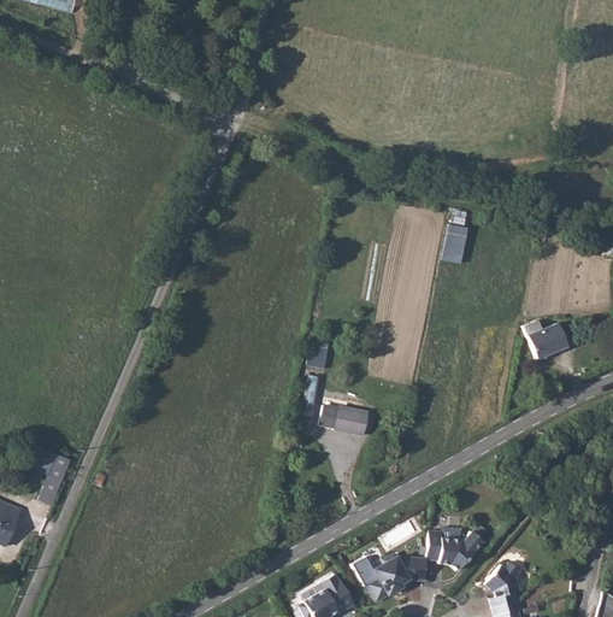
[(448,224),(443,259),(461,263),(467,227),(448,224)]
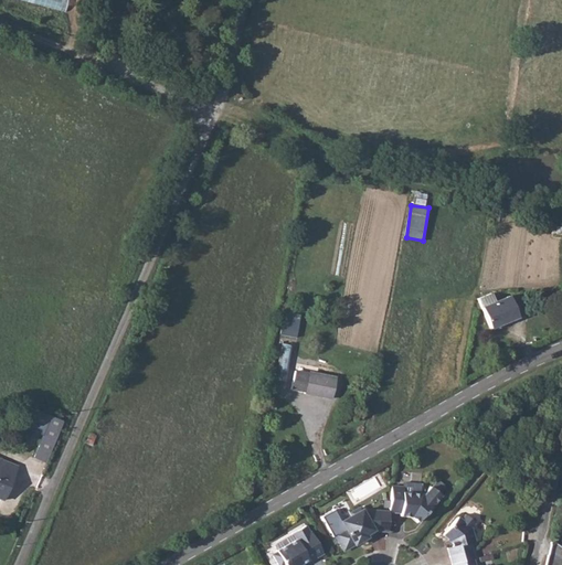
[(494,294),(481,298),(494,329),(521,317),(512,296),(498,301),(494,294)]
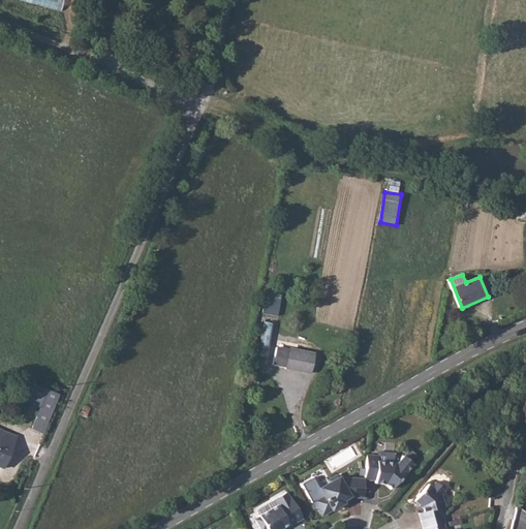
[(267,313),(282,315),(284,293),(269,291),(267,313)]
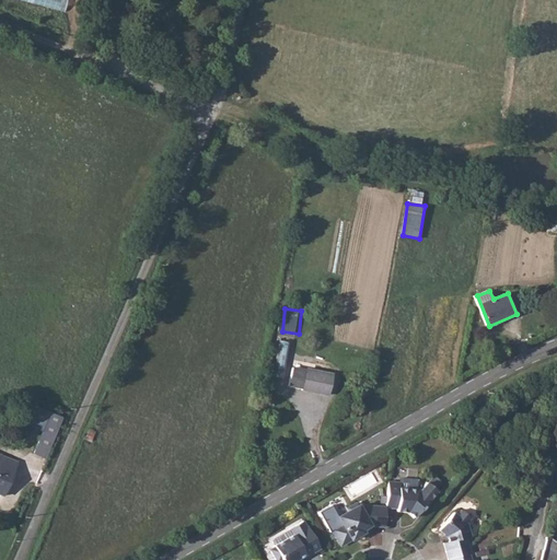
[(289,376),(292,341),(285,340),(281,376),(289,376)]
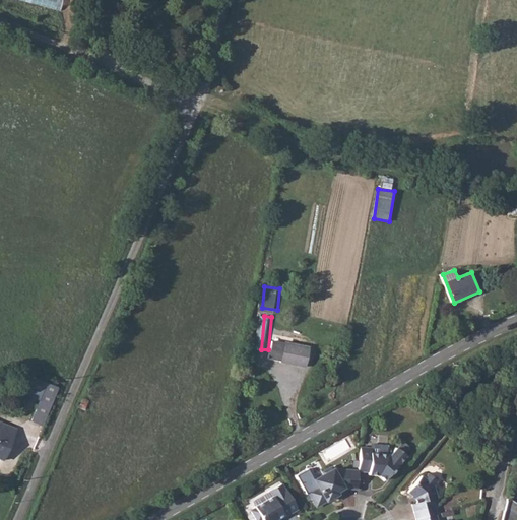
[(273,341),(270,358),(282,360),(282,362),(308,367),(311,348),(286,342),(285,344),(273,341)]
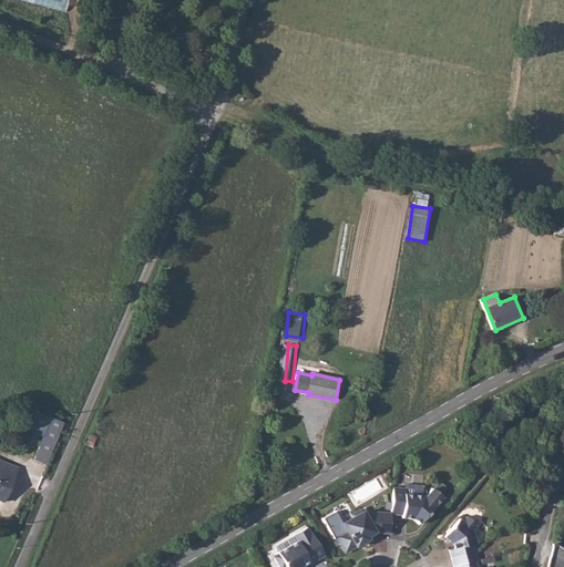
[(54,418),(45,437),(37,459),(48,463),(65,422),(54,418)]
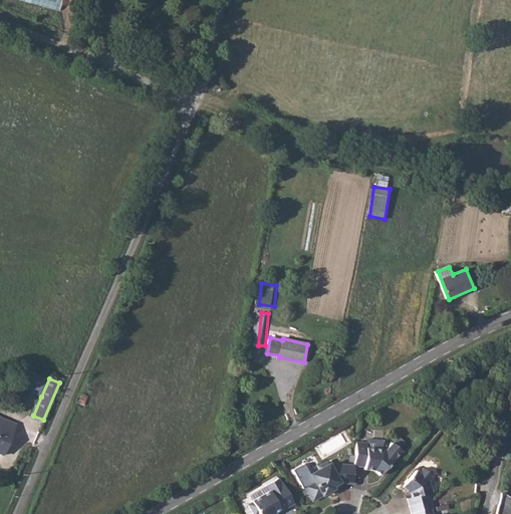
[(0,417),(0,452),(4,454),(17,424),(0,417)]
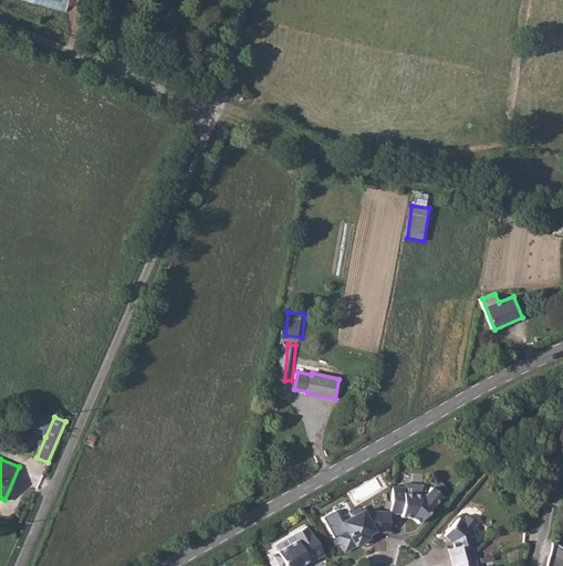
[(407,488),(394,486),(393,513),(404,514),(404,516),(415,517),(421,523),(430,513),(429,509),(434,507),(445,495),(434,488),(426,496),(424,494),(425,485),(407,483),(407,488)]
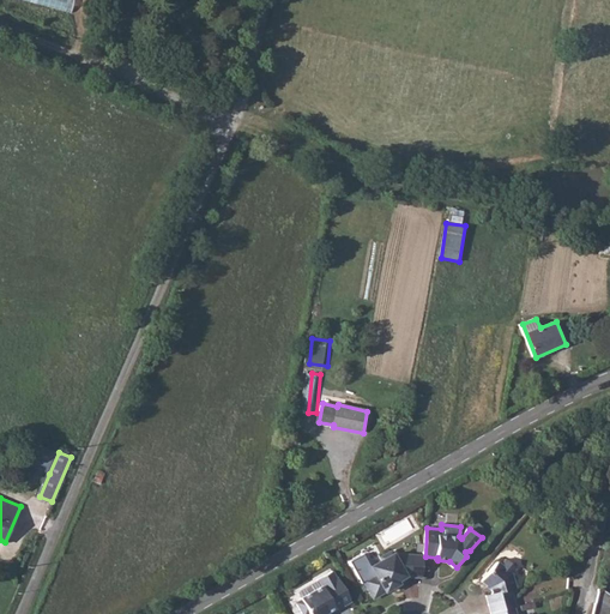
[(409,576),(424,577),(426,557),(403,554),(398,558),(393,552),(384,558),(386,564),(375,570),(378,575),(367,581),(376,599),(388,591),(386,588),(399,581),(399,582),(409,576)]
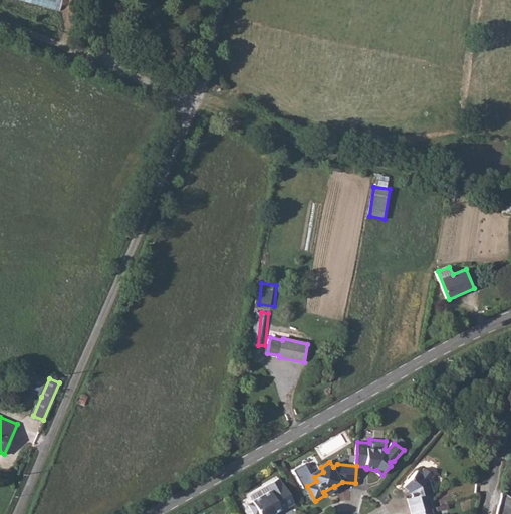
[(422,472),(419,470),(406,486),(413,492),(414,498),(410,498),(415,513),(434,509),(435,508),(431,493),(434,492),(431,480),(435,475),(426,468),(422,472)]
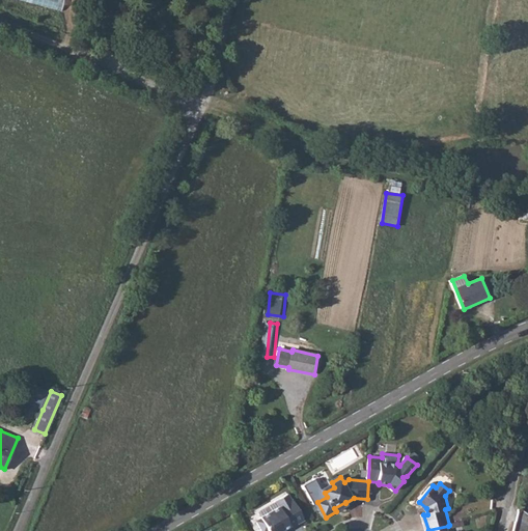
[(287,530),(286,529),(292,526),(293,528),(306,520),(295,499),(294,499),(289,494),(277,501),(261,510),(260,512),(262,518),(260,520),(259,523),(264,530),(267,530),(268,530),(270,530),(287,530)]
